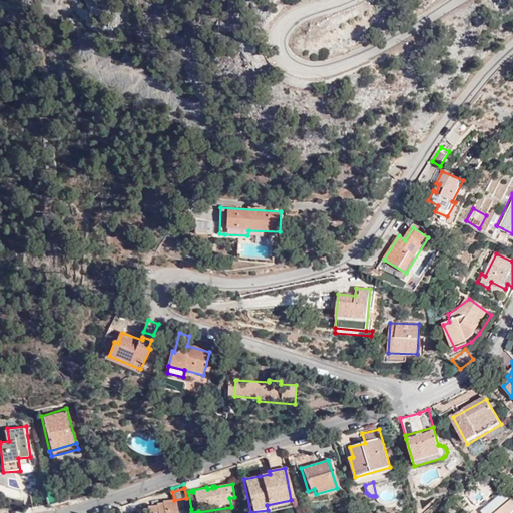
[(31,491),(32,506),(47,504),(44,489),(31,491)]
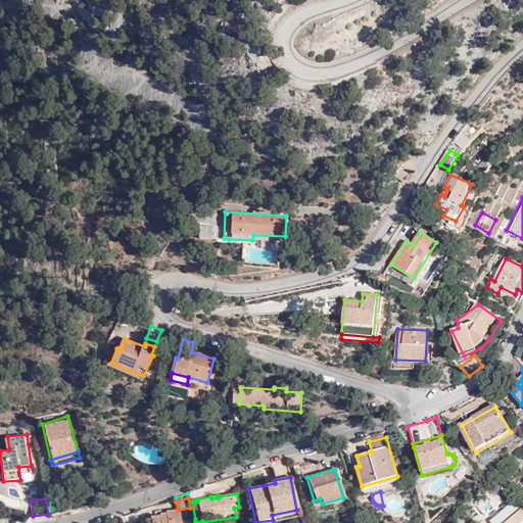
[(522,511),(515,501),(490,518),(493,522),(521,522),(522,522),(522,511)]
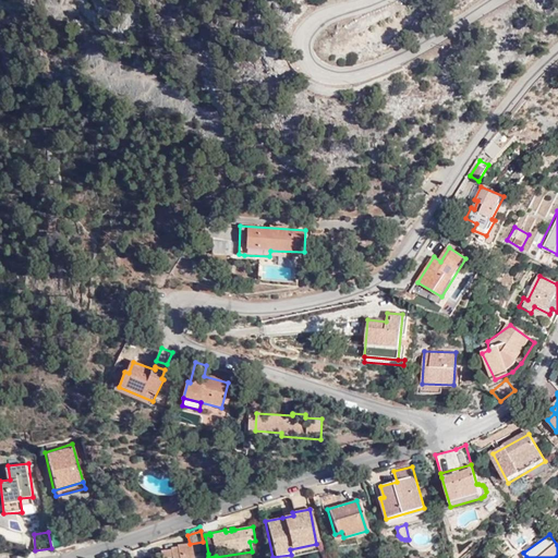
[(147,557),(193,557),(192,544),(178,546),(178,547),(171,548),(171,550),(161,552),(161,555),(147,557)]
